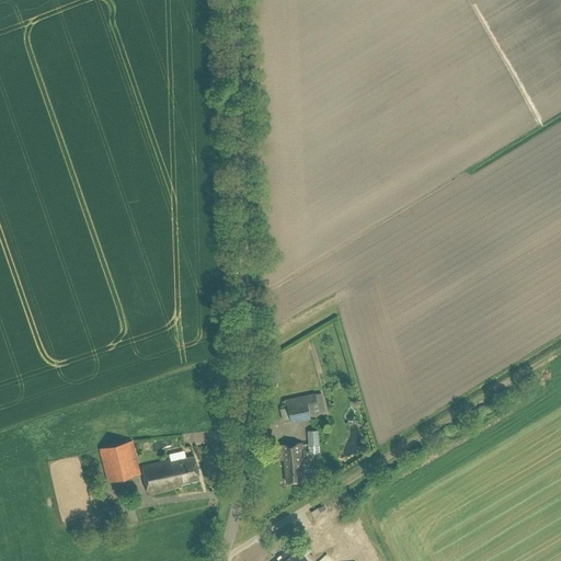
[(325,412),(321,392),(285,399),(287,408),(279,409),(283,421),(325,412)]
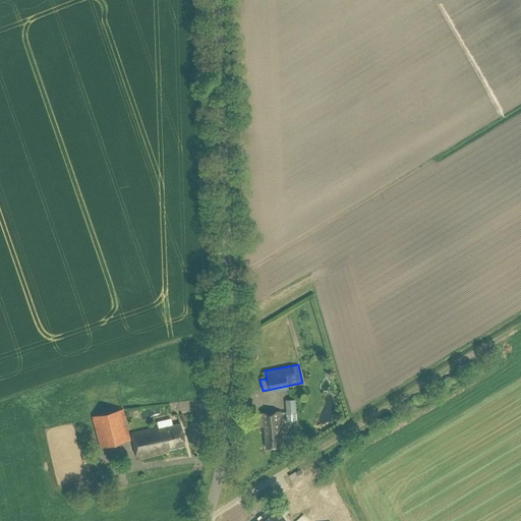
[(296,413),(295,400),(285,400),(286,414),(296,413)]
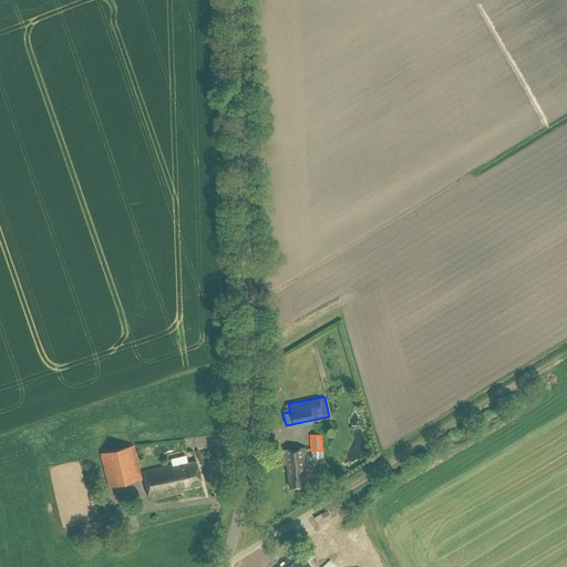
[(142,480),(134,445),(101,453),(109,487),(142,480)]
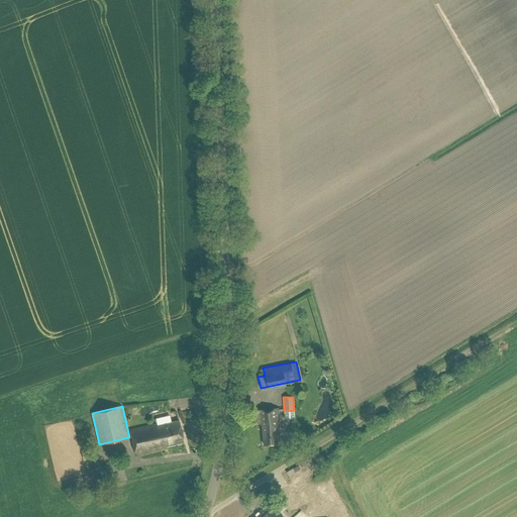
[(256,410),(257,424),(262,424),(264,445),(281,443),(279,425),(280,425),(278,408),(256,410)]
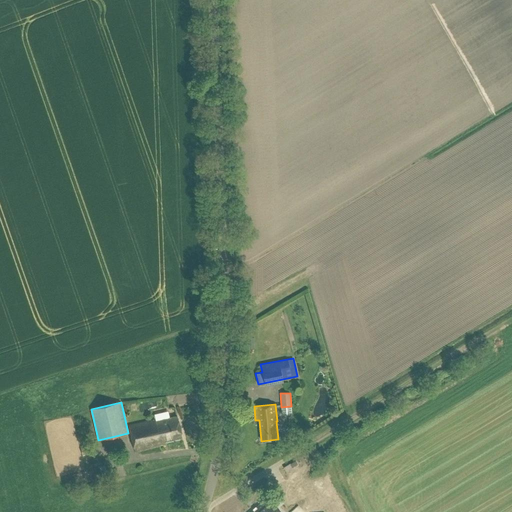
[(156,415),(157,420),(171,417),(169,412),(156,415)]
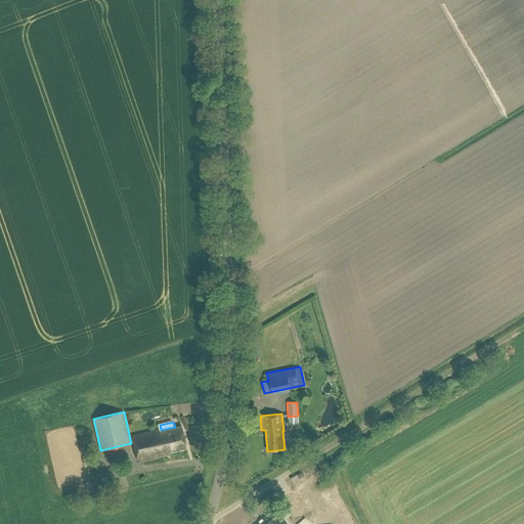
[(186,448),(181,427),(159,432),(159,431),(132,437),(138,463),(168,455),(168,453),(186,448)]
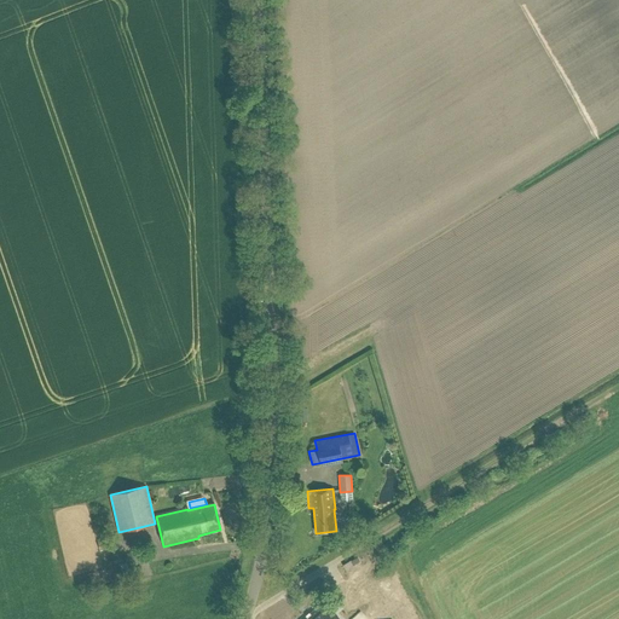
[(114,548),(113,541),(98,544),(100,551),(114,548)]
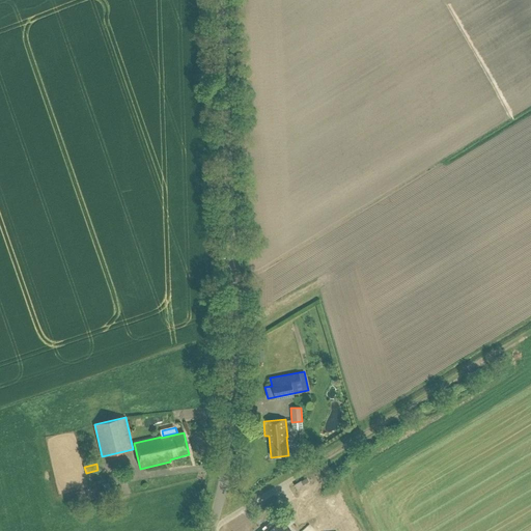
[(334,530),(316,509),(295,528),(297,530),(334,530)]
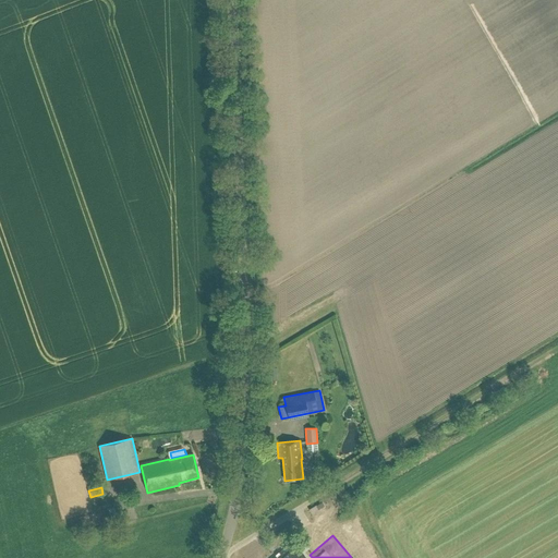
[(303,557),(291,544),(274,557),(303,557)]
